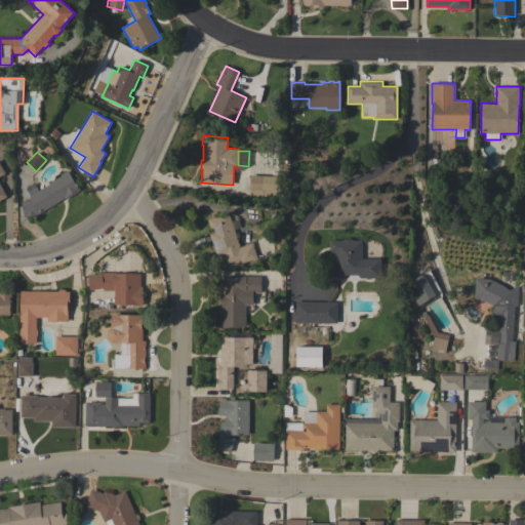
[(26,188),(34,183),(38,190),(49,184),(49,183),(62,176),(61,174),(69,169),(70,172),(75,184),(77,183),(80,190),(78,191),(78,192),(68,197),(66,198),(65,198),(39,213),(24,216),(21,201),(29,200),(29,198),(29,197),(30,197),(26,188)]
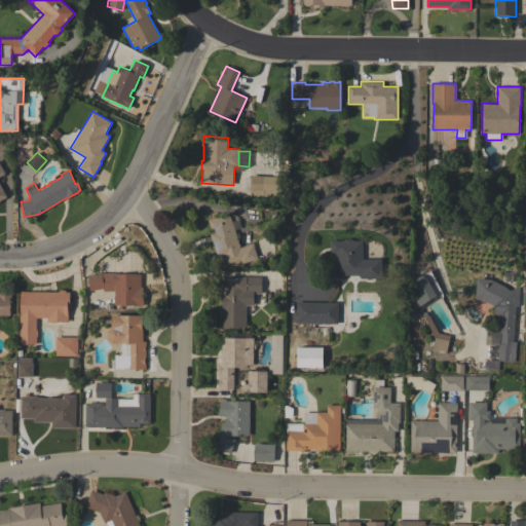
[(280,177),(280,191),(274,198),(249,196),(250,175),(266,176),(280,177)]
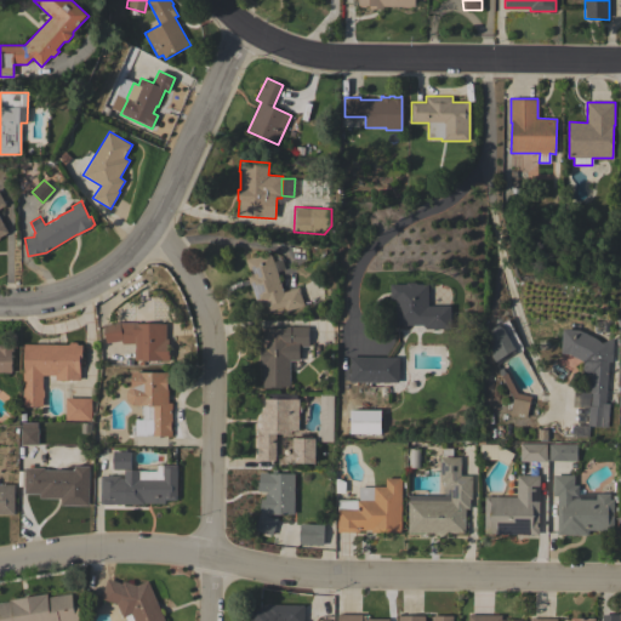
[(251,274),(250,269),(249,269),(245,260),(255,256),(255,257),(271,252),(272,256),(274,262),(283,258),(285,269),(277,272),(279,277),(278,277),(283,292),(298,288),(300,291),(303,305),(285,311),(284,306),(268,312),(265,303),(257,306),(248,275),(251,274)]
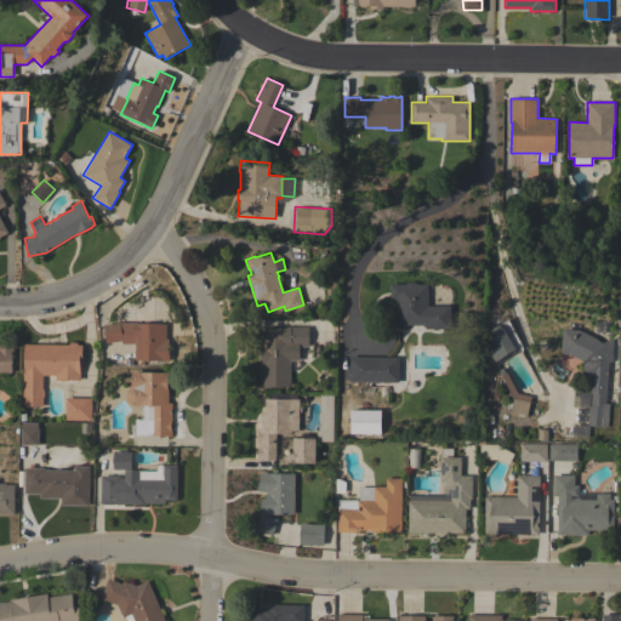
[(451,329),(426,329),(426,326),(425,326),(425,325),(396,325),(396,298),(391,298),(391,284),(405,284),(408,283),(416,283),(417,284),(428,284),(428,306),(451,306),(451,329)]
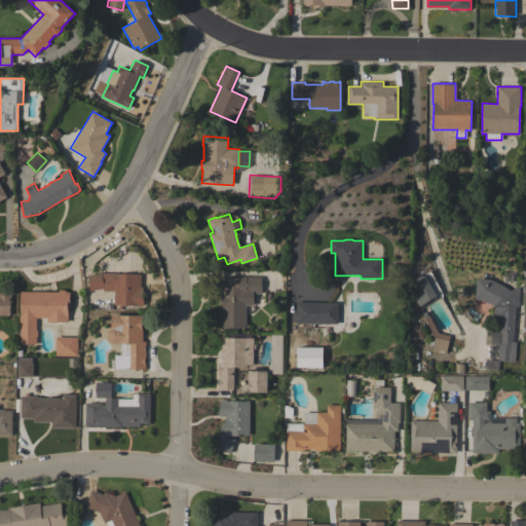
[(141,283),(142,283),(142,296),(143,296),(143,306),(136,306),(136,305),(114,305),(114,292),(103,291),(103,289),(89,291),(87,274),(102,272),(116,272),(116,274),(141,274),(141,283)]
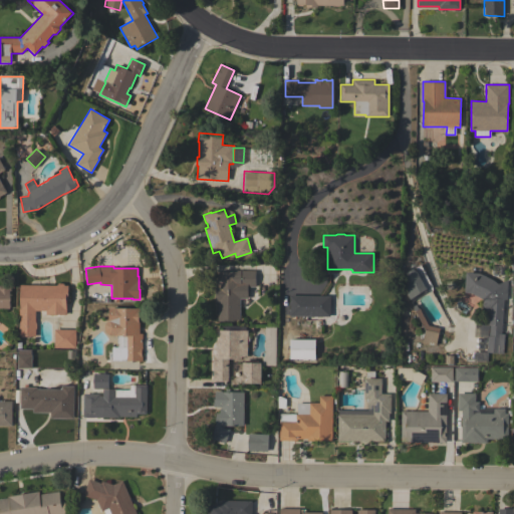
[(256,287),(247,286),(247,297),(240,297),(240,321),(217,321),(217,303),(215,303),(215,286),(218,286),(218,271),(235,271),(235,270),(256,270),(256,287)]
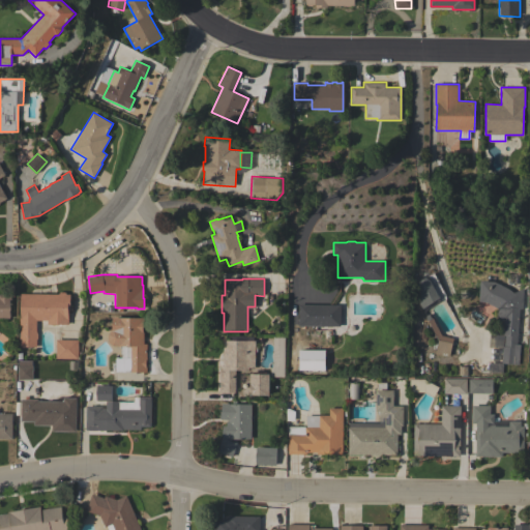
[(495,282),(509,288),(514,293),(524,288),(523,308),(520,308),(518,344),(521,344),(519,364),(502,362),(503,346),(504,346),(505,335),(504,335),(506,318),(497,318),(498,307),(486,302),(478,301),(480,281),(495,282)]
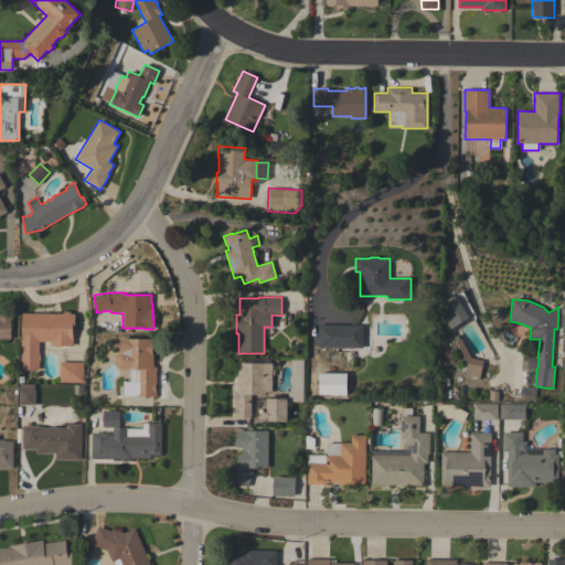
[(62,313),(64,311),(70,311),(71,313),(75,313),(75,331),(61,331),(61,336),(64,336),(64,347),(39,345),(39,370),(21,370),(21,339),(22,339),(22,312),(62,313)]
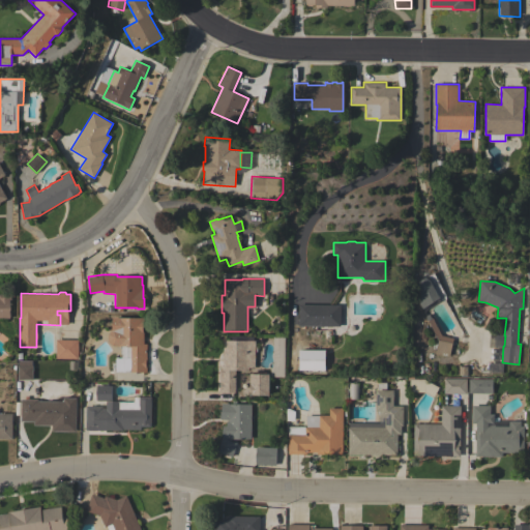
[(0,294),(11,294),(11,300),(10,300),(10,305),(10,311),(9,311),(9,318),(0,318),(0,294)]
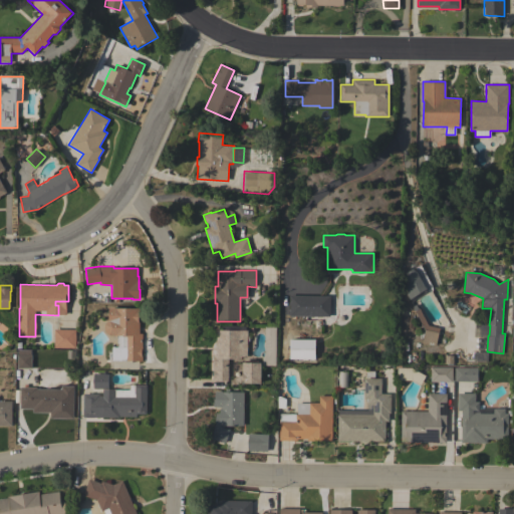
[(330,295),(330,316),(289,315),(290,295),(330,295)]
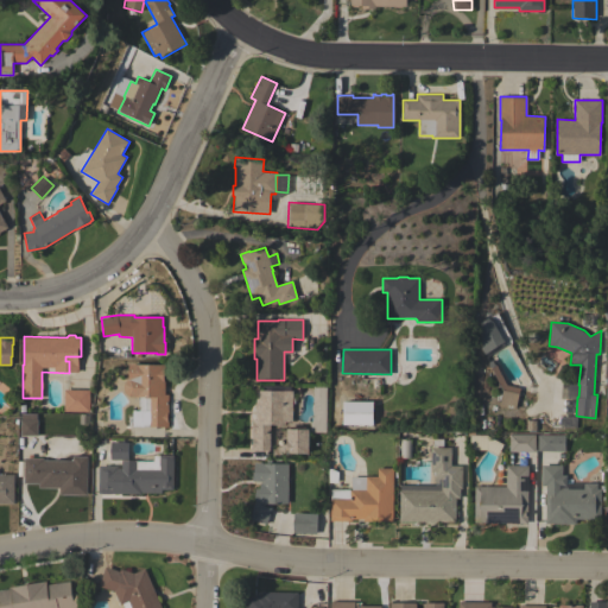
[(165,365),(164,394),(169,394),(168,426),(132,426),(132,425),(128,425),(128,416),(132,416),(132,410),(139,410),(139,397),(130,397),(124,392),(124,382),(128,379),(128,363),(165,365)]
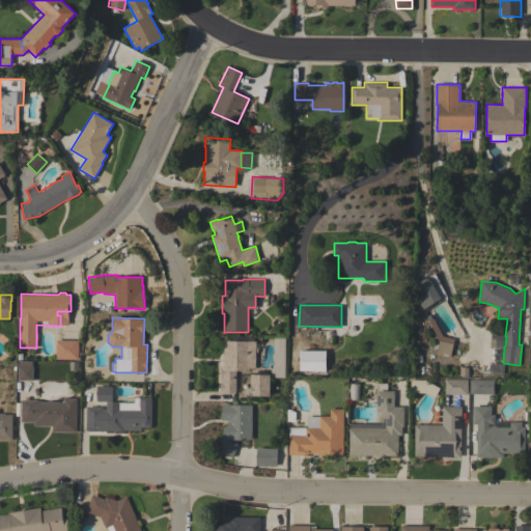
[(454,338),(450,357),(436,353),(439,341),(428,320),(434,318),(442,336),(454,338)]
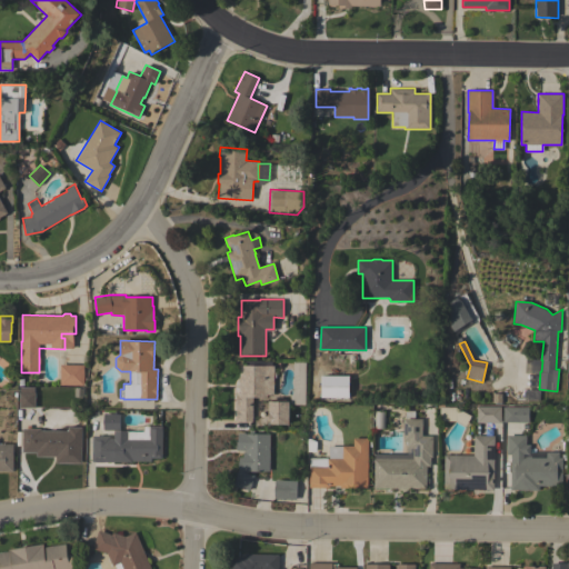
[(83,365),(83,385),(60,385),(60,365),(83,365)]
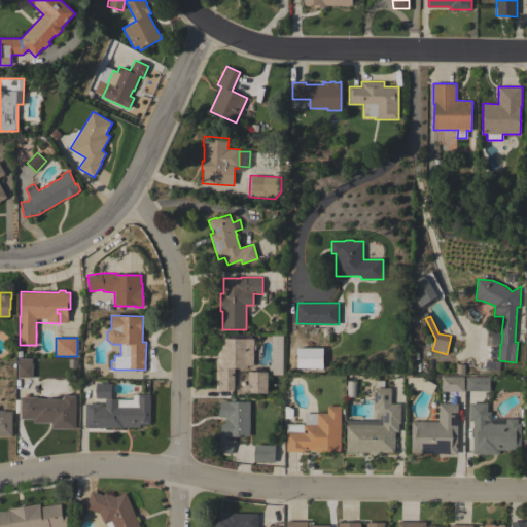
[(253,365),(247,365),(247,367),(235,367),(234,390),(218,390),(218,363),(222,363),(222,339),(253,339),(253,365)]
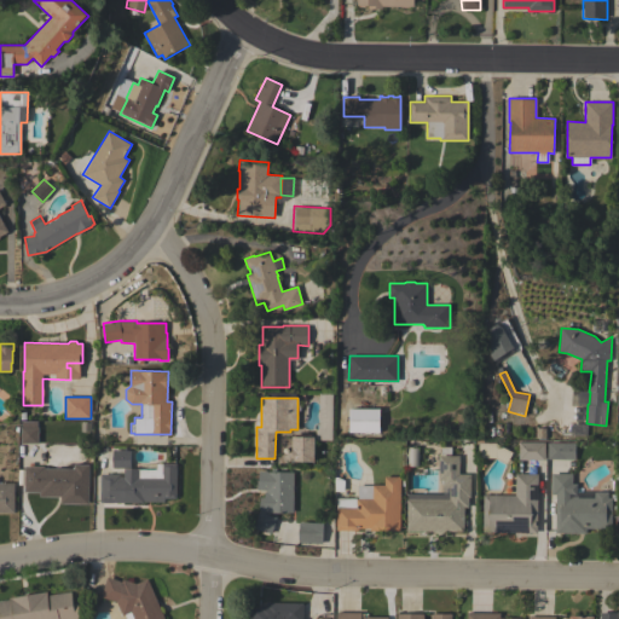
[(380,409),(380,432),(350,432),(350,409),(380,409)]
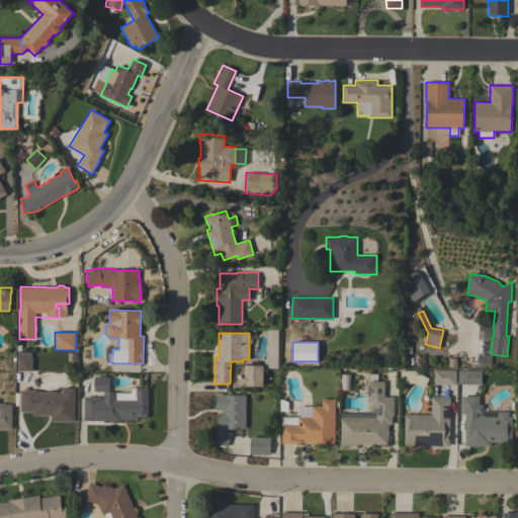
[(18,357),(32,357),(32,371),(18,371),(18,357)]
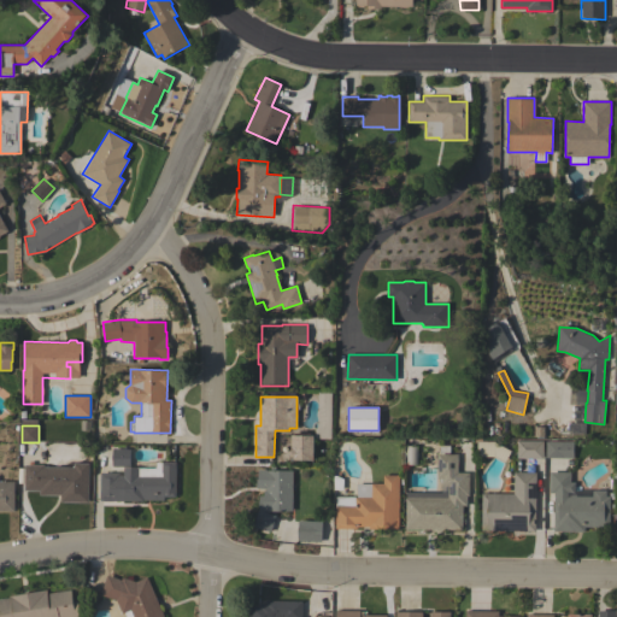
[(294,435),(294,433),(309,434),(309,435),(313,435),(313,460),(294,459),(294,460),(292,460),(292,435),(294,435)]
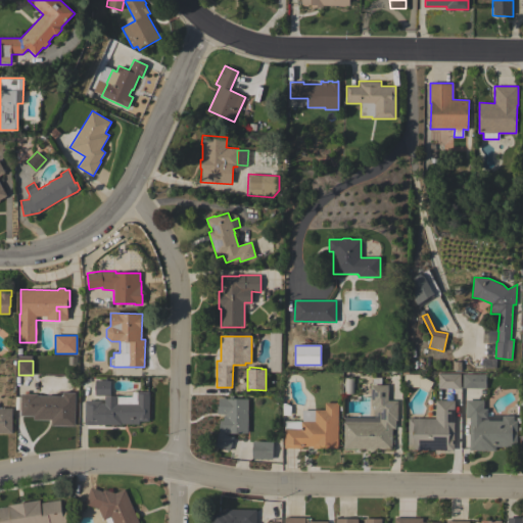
[(461,373),(461,388),(438,388),(438,373),(461,373)]
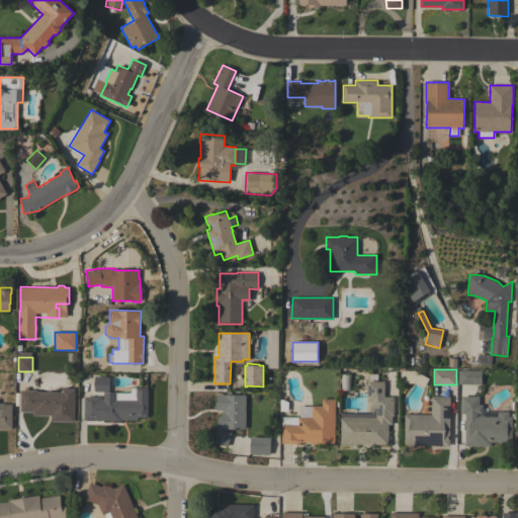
[(476,370),(476,384),(458,384),(458,370),(476,370)]
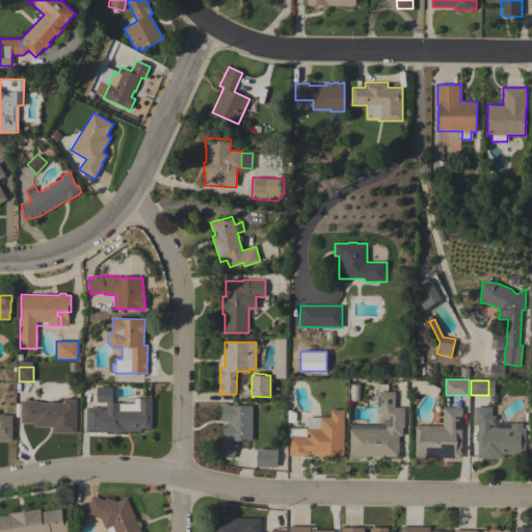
[(97,387),(98,387),(98,383),(108,383),(108,387),(112,387),(112,401),(97,402),(97,387)]
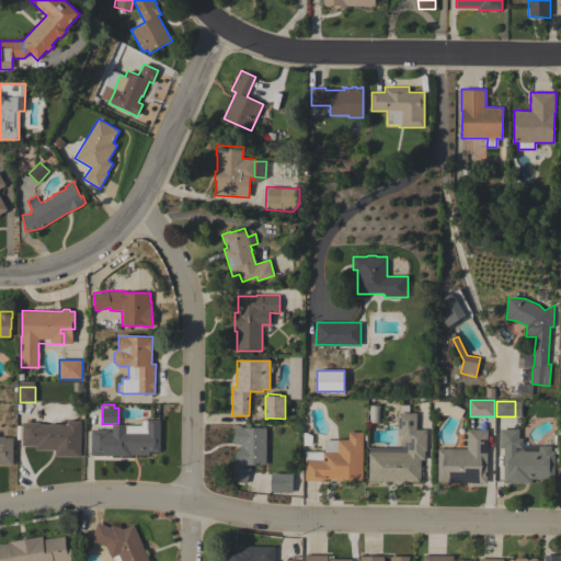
[(369,405),(379,405),(379,422),(369,422),(369,405)]
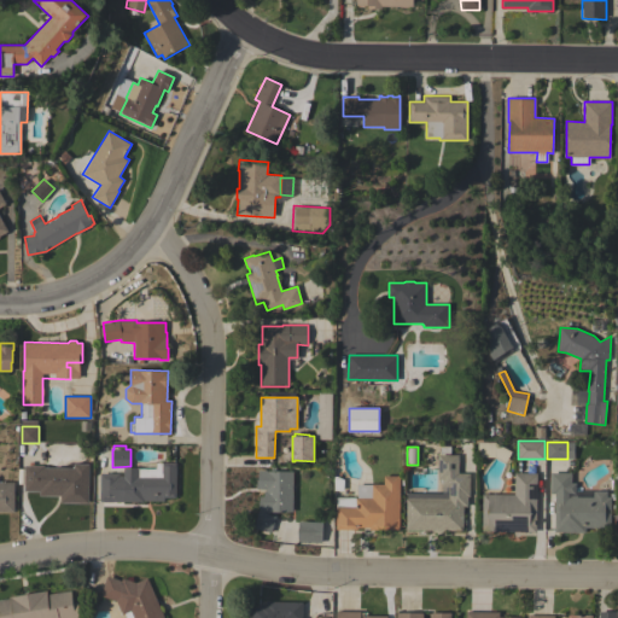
[(459,454),(459,473),(470,473),(470,496),(468,496),(468,506),(464,506),(464,530),(407,530),(407,497),(407,493),(449,493),(449,485),(442,485),(442,484),(441,484),(441,479),(438,479),(438,454),(459,454)]
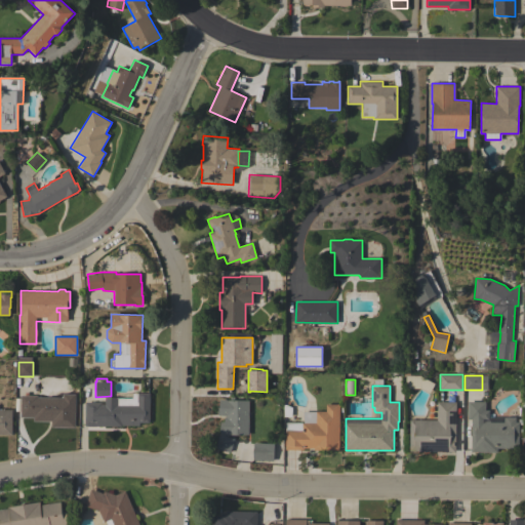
[(150,422),(139,422),(139,426),(121,426),(121,427),(85,426),(85,402),(102,402),(102,404),(105,404),(105,397),(117,397),(117,398),(133,398),(133,393),(150,393),(150,422)]
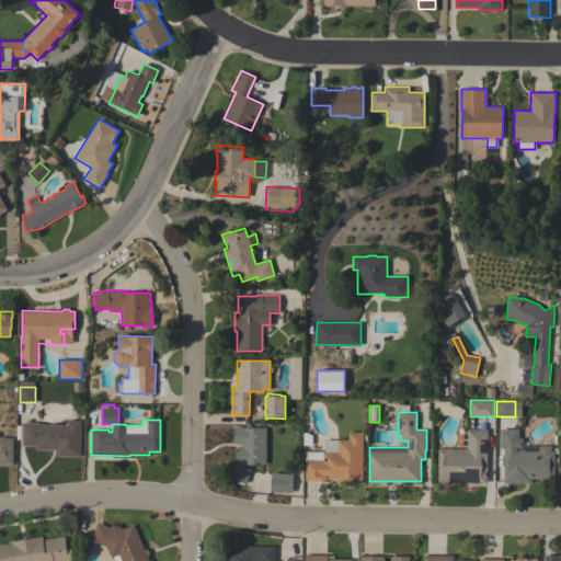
[(23,422),(41,423),(41,424),(68,424),(68,421),(80,421),(80,456),(55,456),(55,450),(36,449),(36,446),(22,446),(23,422)]
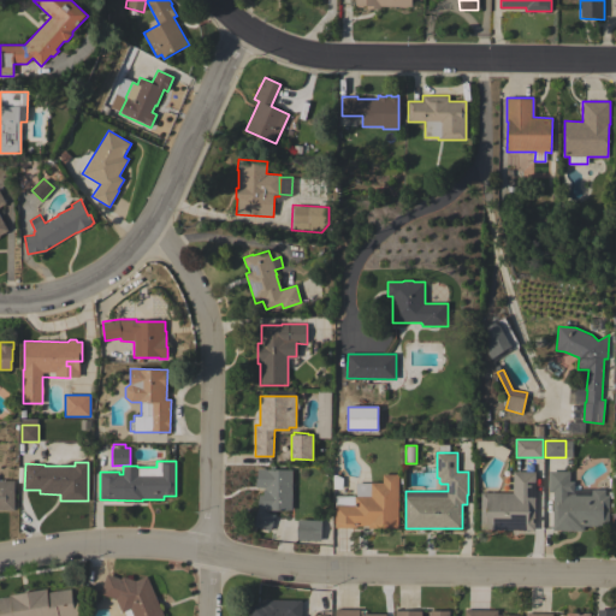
[(291,510),(262,510),(264,489),(258,489),(258,468),(266,468),(266,469),(270,469),(270,465),(274,465),(274,469),(292,469),(291,510)]
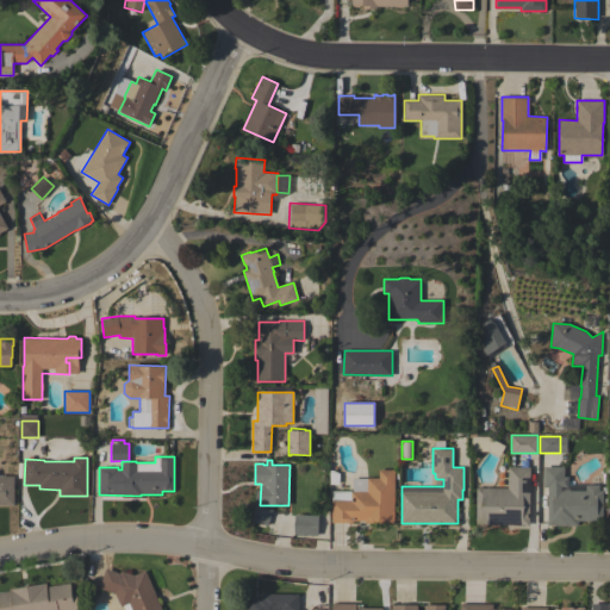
[(475,524),(477,487),(508,487),(508,466),(530,467),(529,524),(475,524)]
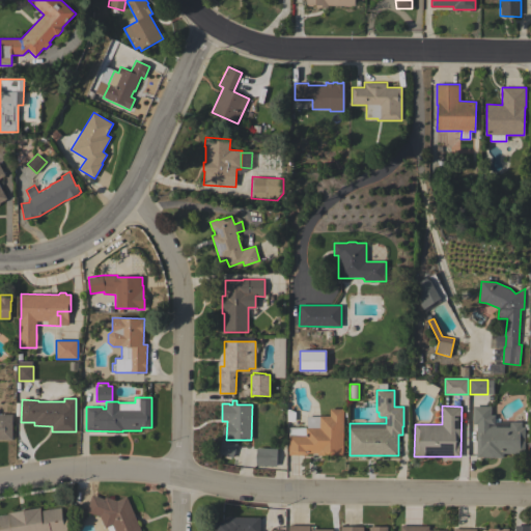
[(477,424),(473,424),(474,406),(492,407),(491,422),(492,422),(492,426),(510,427),(510,422),(522,422),(522,427),(525,427),(525,453),(503,453),(503,457),(476,456),(477,424)]
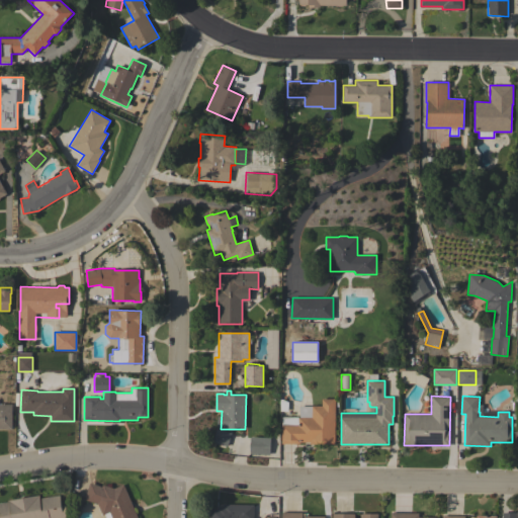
[(335,444),(310,443),(310,442),(300,441),(300,443),(281,443),(281,425),(282,425),(282,416),(299,417),(299,406),(312,406),(322,406),(322,399),(335,399),(335,444)]
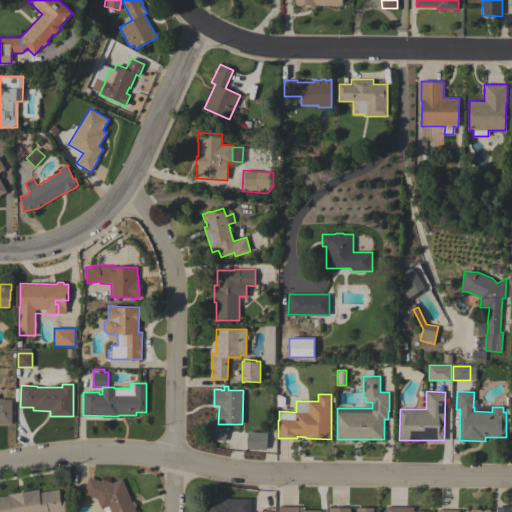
[(0,399),(12,399),(12,424),(0,424),(0,399)]
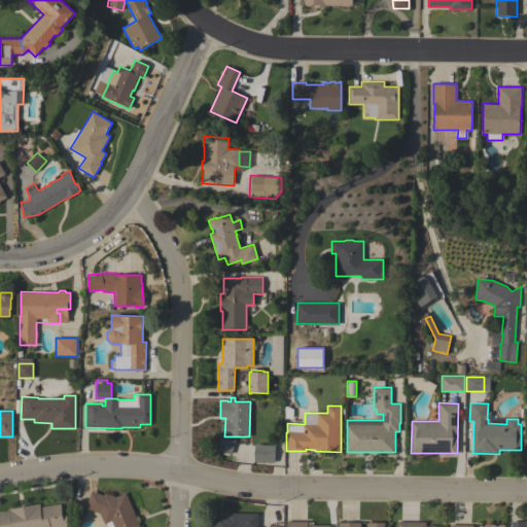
[(232,454),(216,450),(220,435),(236,441),(232,454)]
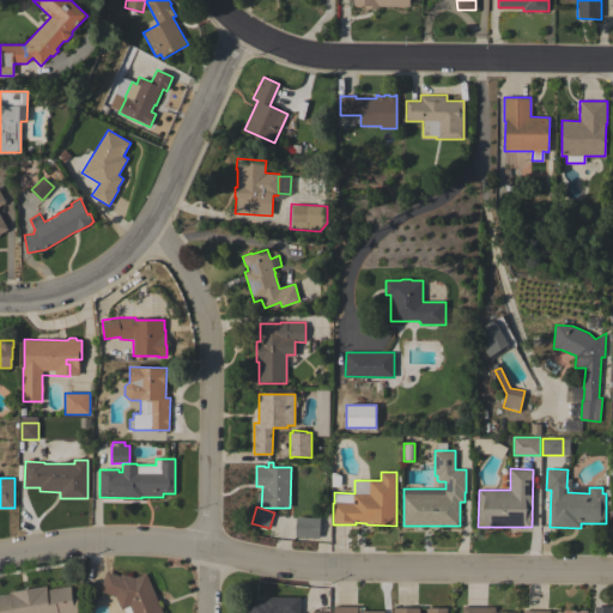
[(320,517),(320,538),(296,536),(296,516),(320,517)]
